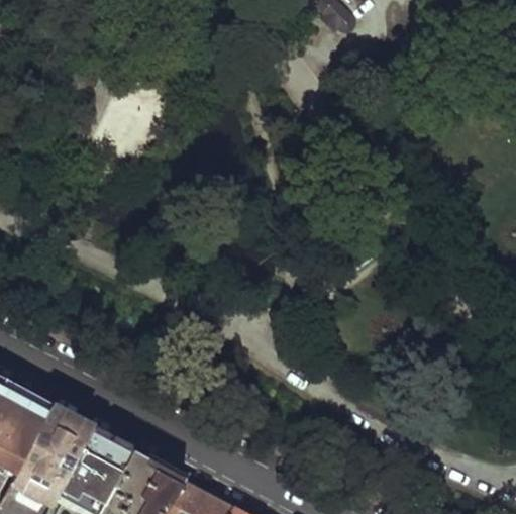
[(354,13),(340,0),(316,0),(316,2),(318,5),(341,27),(347,28),(352,25),(355,19),(354,13)]
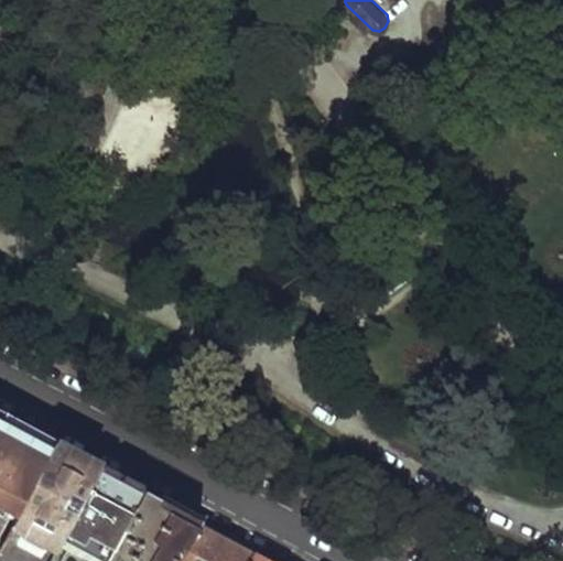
[(0,417),(0,513),(18,522),(55,448),(35,437),(13,424),(0,417)]
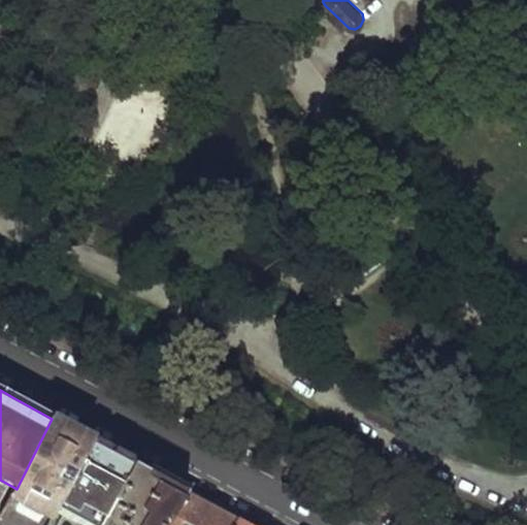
[(52,419),(17,489),(13,496),(52,517),(57,507),(93,440),(66,426),(52,419)]
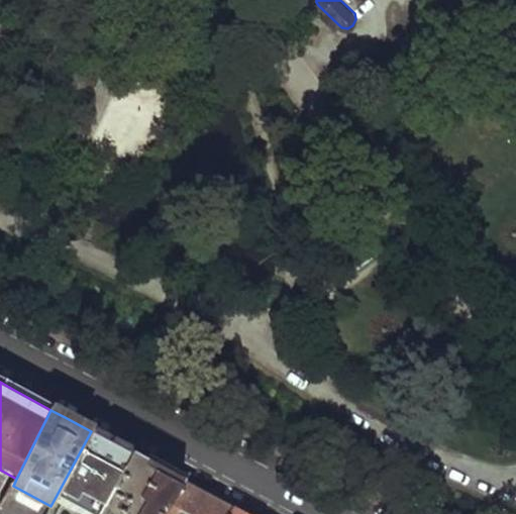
[(91,431),(56,497),(72,505),(87,513),(99,513),(131,453),(108,440),(91,431)]
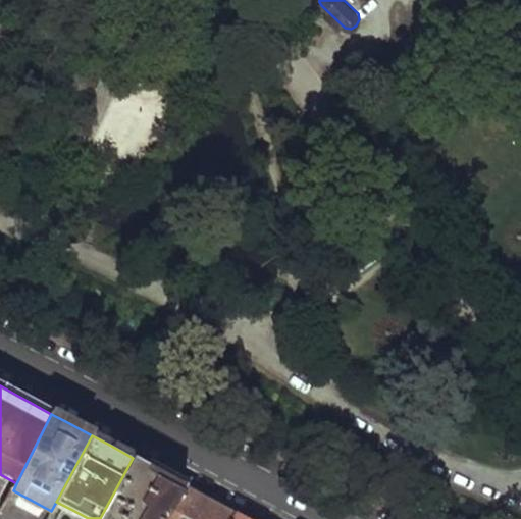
[(133,458),(100,518),(166,518),(186,486),(154,469),(133,458)]
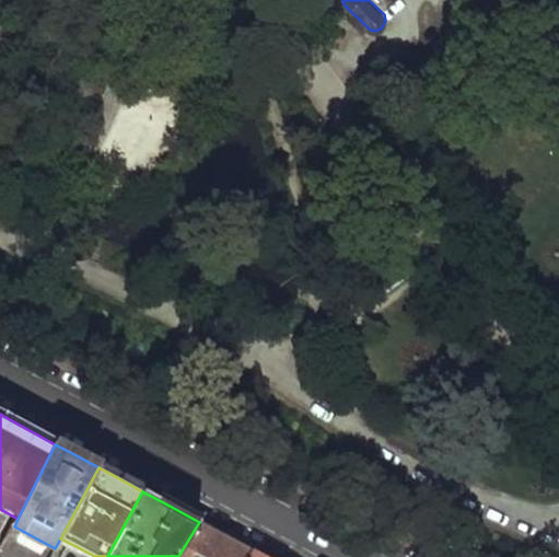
[(199,522),(178,556),(248,556),(253,550),(219,532),(199,522)]
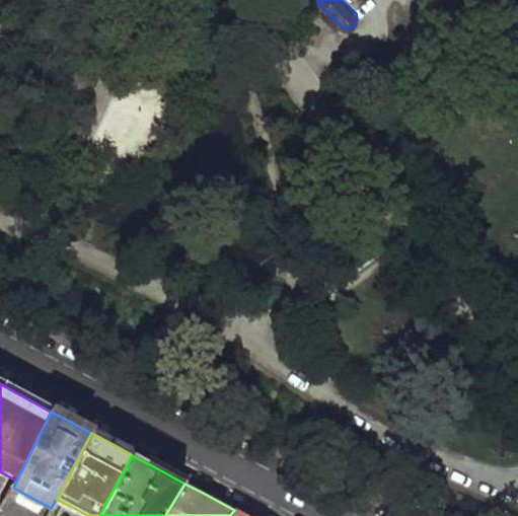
[(51,508),(46,515),(67,515),(72,507),(56,499),(51,508)]
